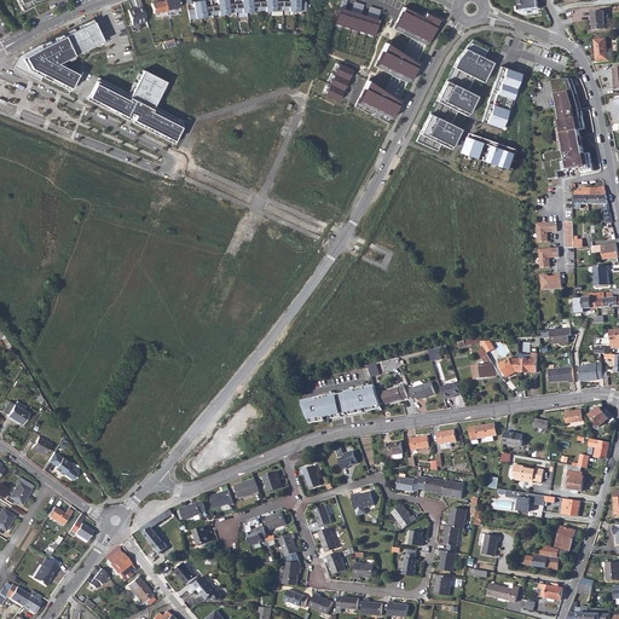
[(16,0),(22,11),(33,5),(32,3),(38,0),(16,0)]
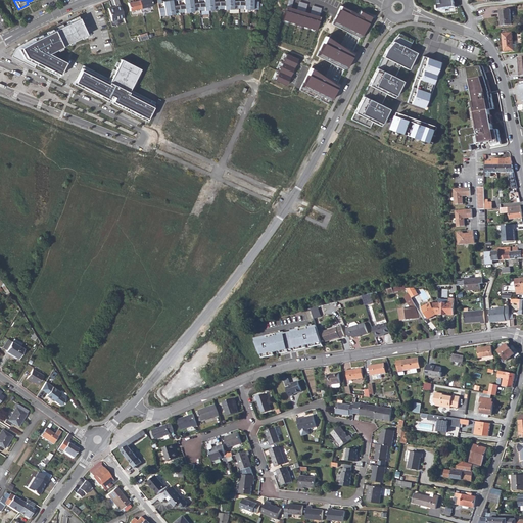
[(124,18),(117,0),(113,0),(115,6),(108,8),(111,21),(124,18)]
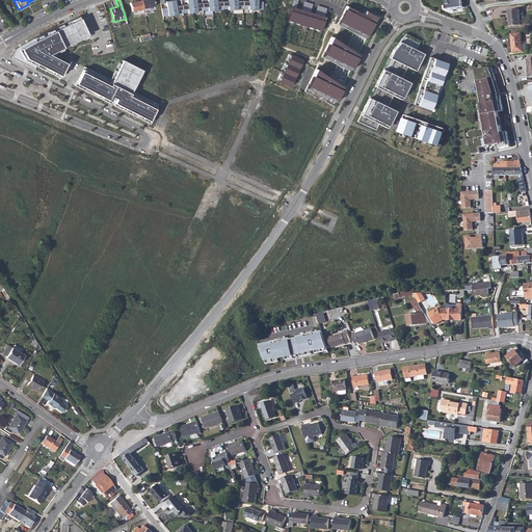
[(143,8),(140,0),(136,0),(137,1),(130,3),(132,11),(143,8)]
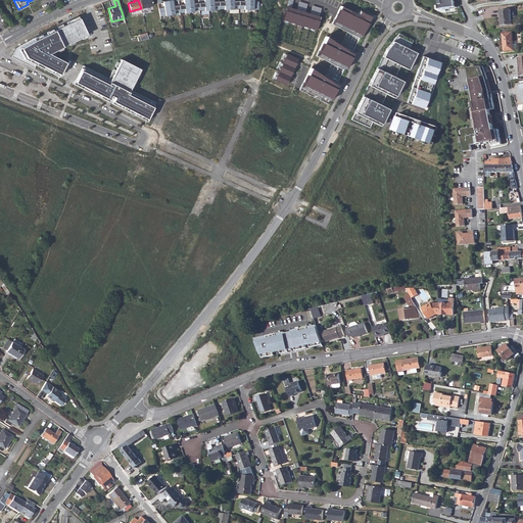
[(138,0),(141,8),(152,6),(150,0),(138,0)]
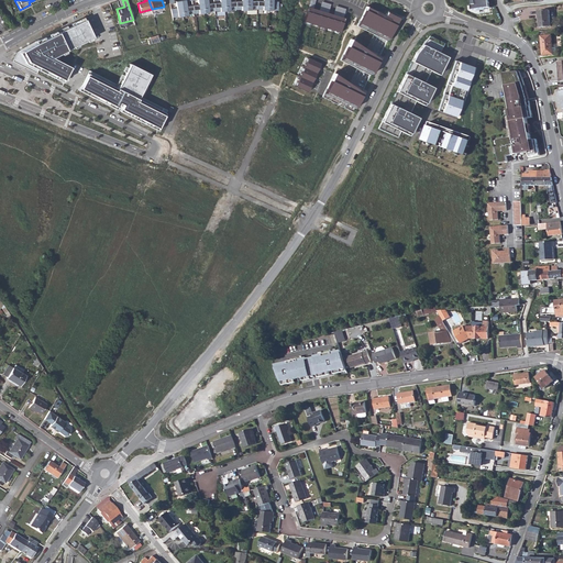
[(183,0),(175,1),(177,8),(170,9),(173,18),(178,17),(188,15),(187,14),(198,13),(209,12),(209,11),(220,10),(220,11),(230,10),(241,9),(241,10),(251,10),(251,9),(263,9),(263,10),(272,10),(278,10),(278,2),(273,1),(272,0),(262,0),(263,1),(256,1),(251,1),(250,0),(241,0),(241,1),(235,1),(229,2),(229,0),(219,0),(219,2),(213,3),(208,3),(207,0),(197,0),(198,4),(192,6),(186,7),(185,0),(183,0)]
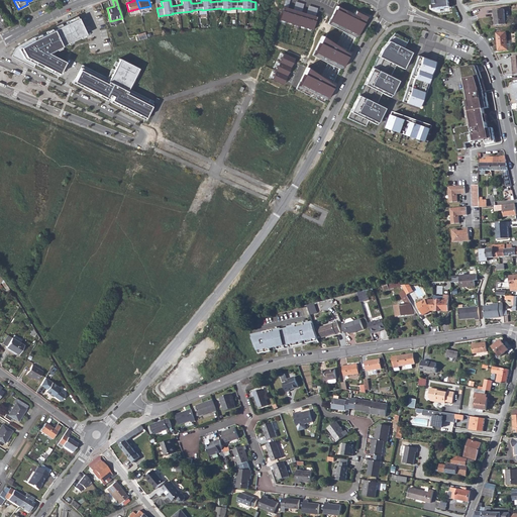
[(446,0),(432,0),(434,9),(448,8),(446,0)]
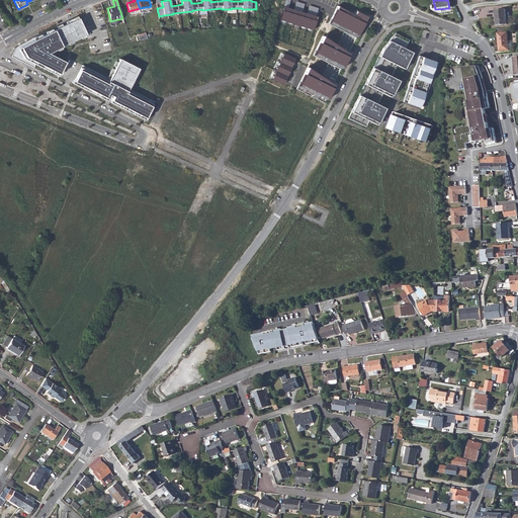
[(337,6),(329,22),(357,36),(367,16),(355,11),(352,14),(337,6)]
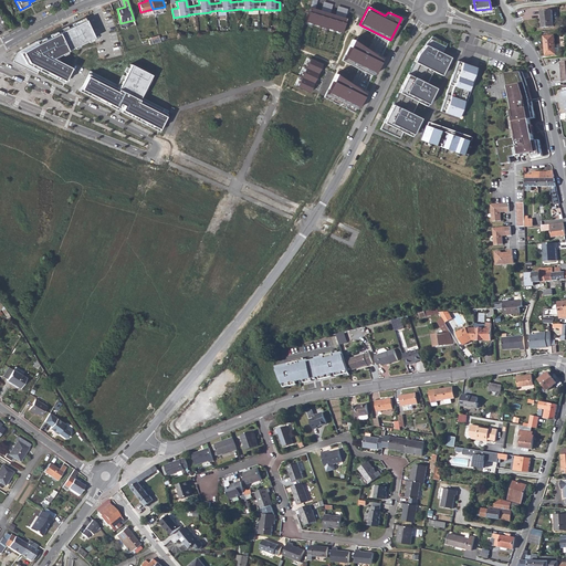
[(310,8),(305,22),(342,33),(347,19),(310,8)]
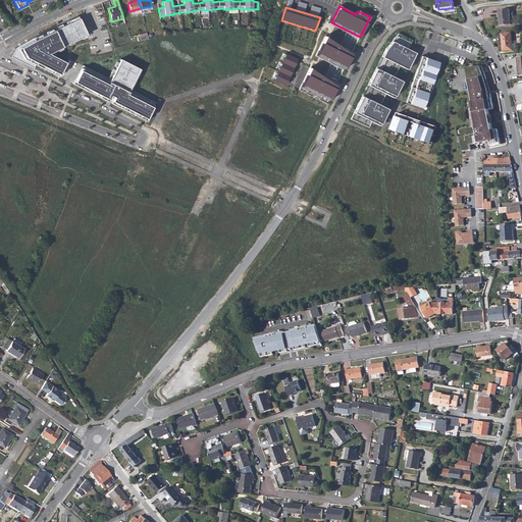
[(102,9),(95,11),(100,29),(107,27),(102,9)]
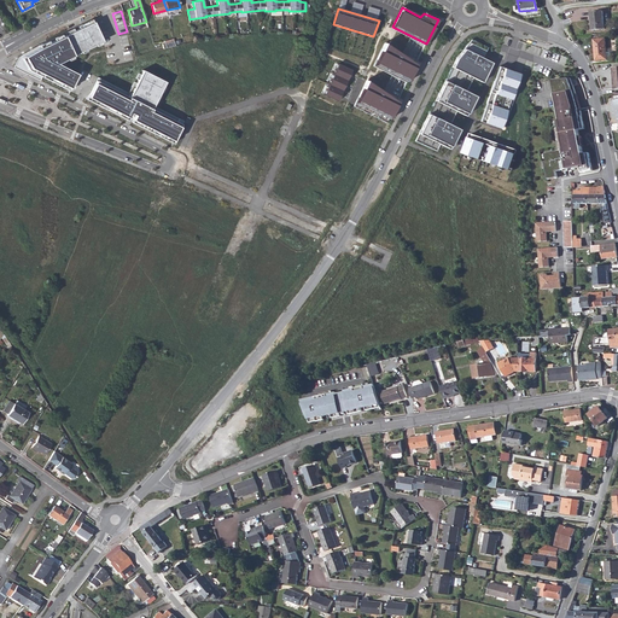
[(602,11),(592,12),(593,30),(605,29),(602,11)]
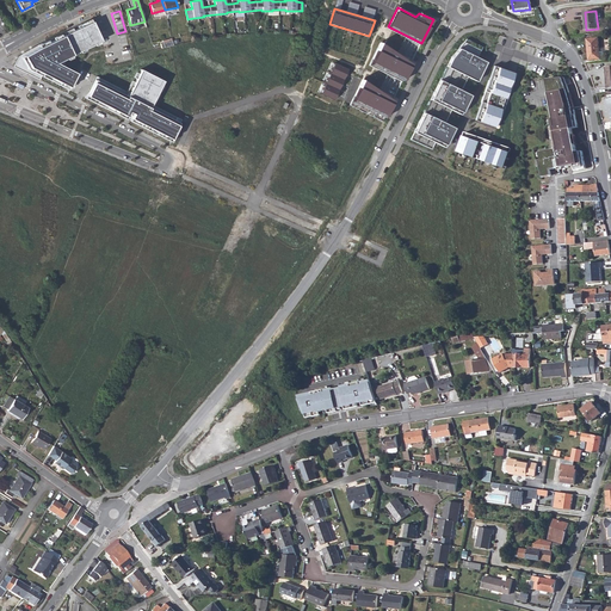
[(103,41),(92,19),(62,34),(19,55),(14,67),(41,80),(42,76),(68,90),(78,73),(57,62),(103,41)]
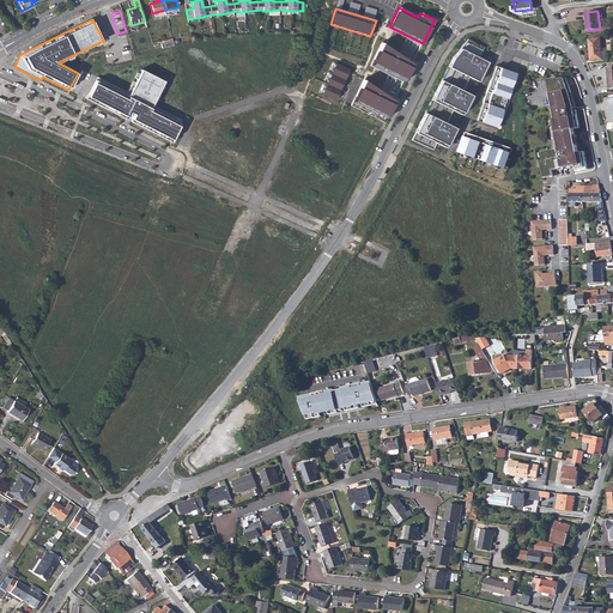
[(460,48),(451,56),(411,140),(432,149),(436,143),(445,147),(455,127),(445,123),(451,110),(461,114),(471,95),(461,90),(468,76),(478,80),(487,62),(478,58),(484,47),(467,38),(460,48)]
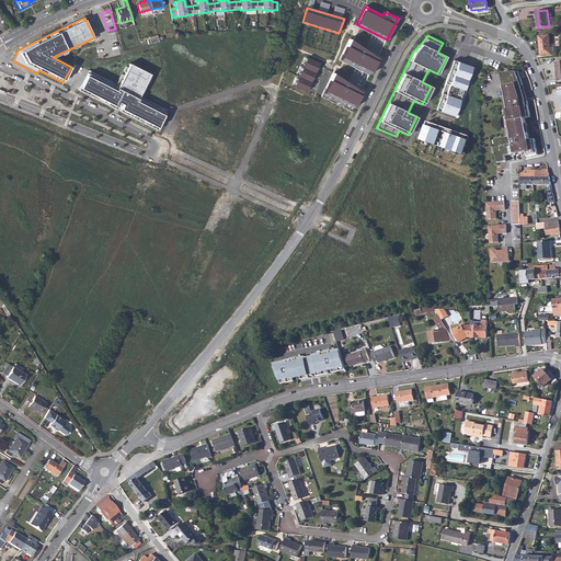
[(549,35),(539,36),(541,55),(554,54),(553,47),(550,47),(549,35)]
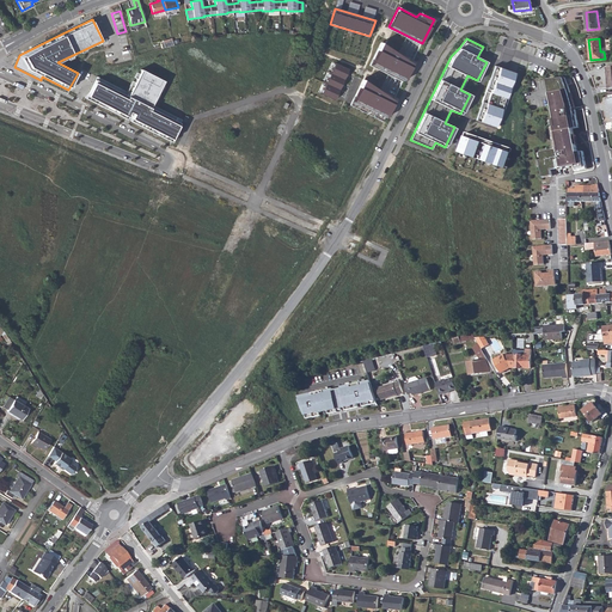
[(375,51),(369,65),(404,79),(411,65),(380,44),(378,53),(375,51)]
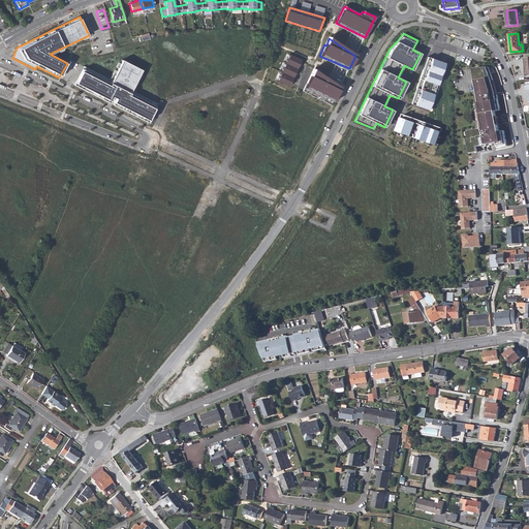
[(481,44),(475,50),(485,62),(491,58),(481,44)]
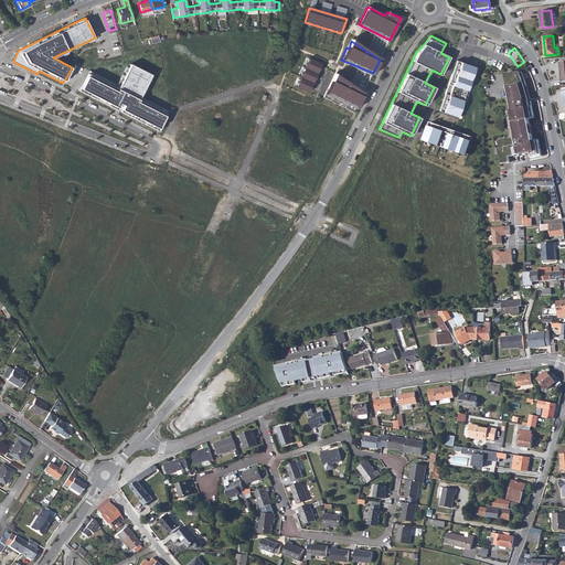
[(309,59),(296,87),(308,93),(321,64),(309,59)]
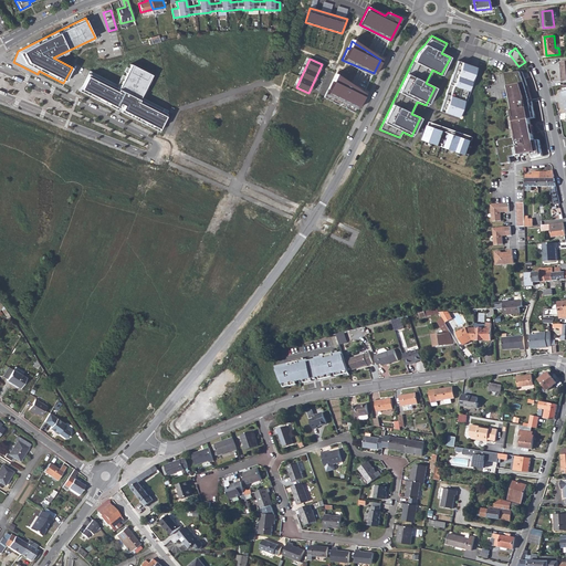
[(440,111),(460,117),(478,67),(458,61),(440,111)]
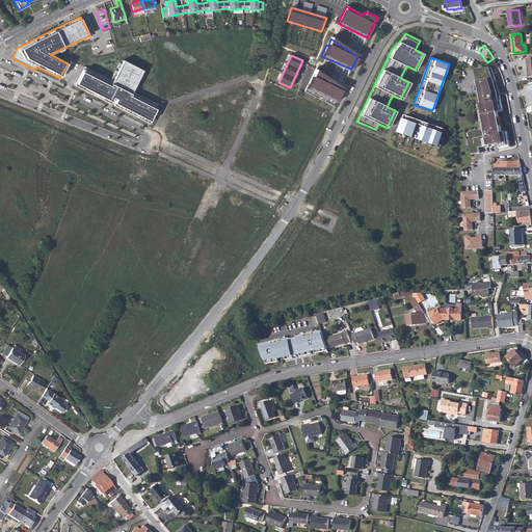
[(113,81),(84,67),(75,84),(111,103),(114,97),(117,99),(114,105),(150,123),(159,104),(133,91),(143,70),(124,60),(113,81)]
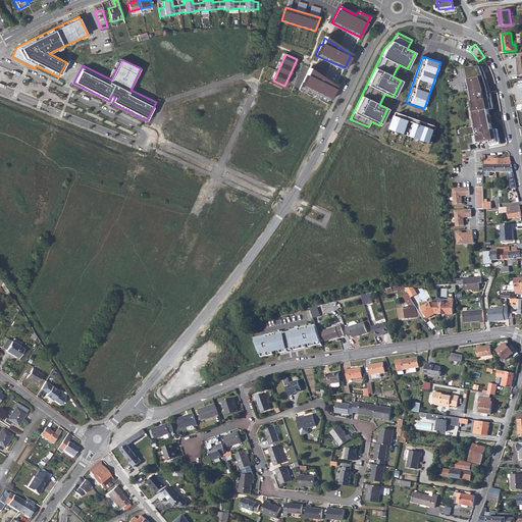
[(483,66),(469,67),(470,74),(468,75),(470,82),(472,91),(474,102),(470,102),(470,103),(471,106),(471,109),(471,113),(472,120),(473,126),(471,127),(459,129),(459,131),(460,135),(460,137),(458,137),(459,143),(461,142),(463,152),(471,150),(470,145),(476,144),(480,143),(484,142),(490,141),(491,146),(501,144),(498,129),(492,131),(491,123),(489,115),(488,110),(494,109),(490,93),(491,92),(487,80),(483,66)]
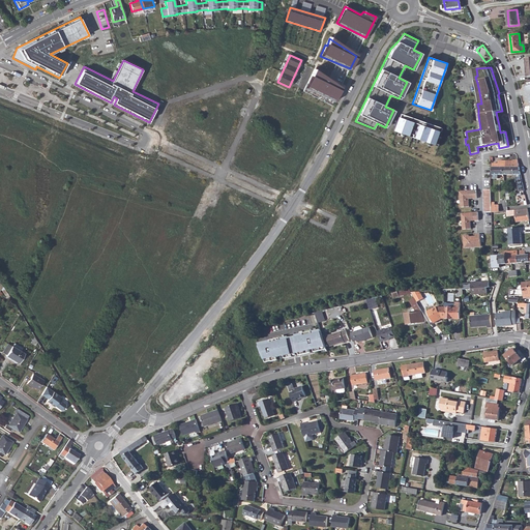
[(313,70),(304,87),(334,101),(341,88),(313,70)]
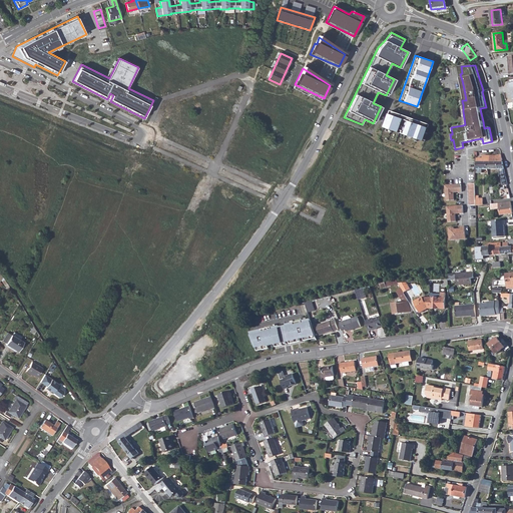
[(391,111),(386,127),(425,141),(431,125),(391,111)]
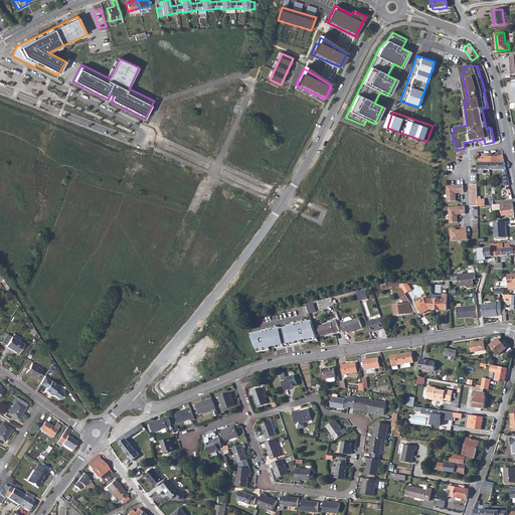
[(503,155),(491,157),(491,163),(489,163),(489,170),(506,170),(503,155)]
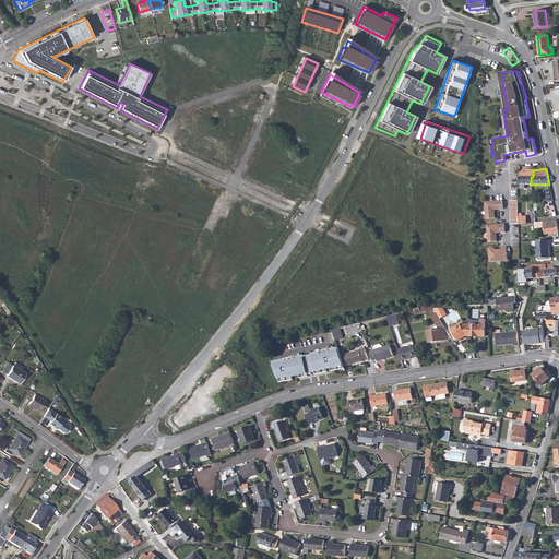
[(533,177),(533,170),(525,170),(525,174),(519,174),(519,189),(525,189),(525,185),(531,185),(531,177),(533,177)]
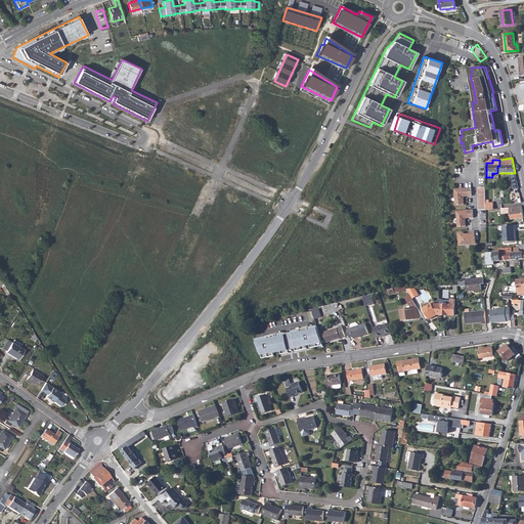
[(471,188),(454,189),(456,205),(465,205),(464,197),(464,194),(468,193),(468,197),(472,197),(471,188)]
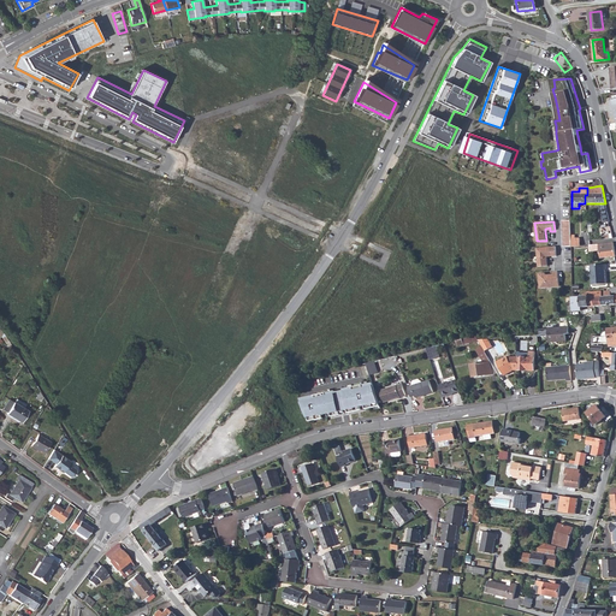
[(614,242),(599,243),(590,244),(590,250),(600,249),(602,258),(615,256),(614,242)]
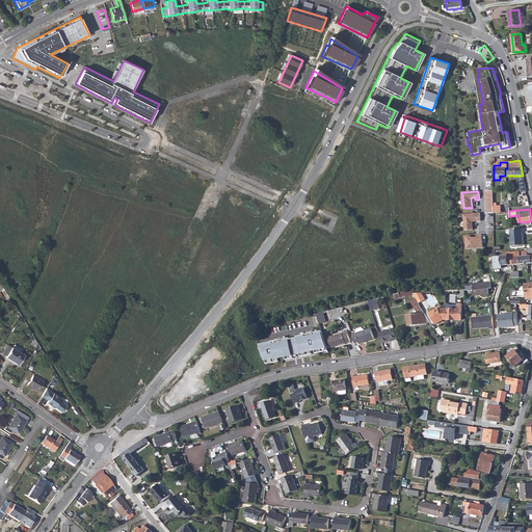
[(463,214),(464,231),(473,230),(472,222),(472,219),(477,219),(477,221),(481,221),(480,213),(463,214)]
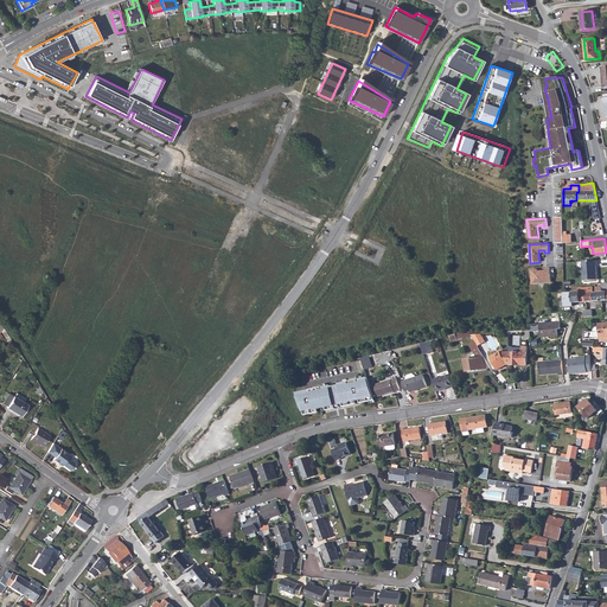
[(596,260),(581,261),(583,281),(596,280),(595,264),(596,264),(596,260)]
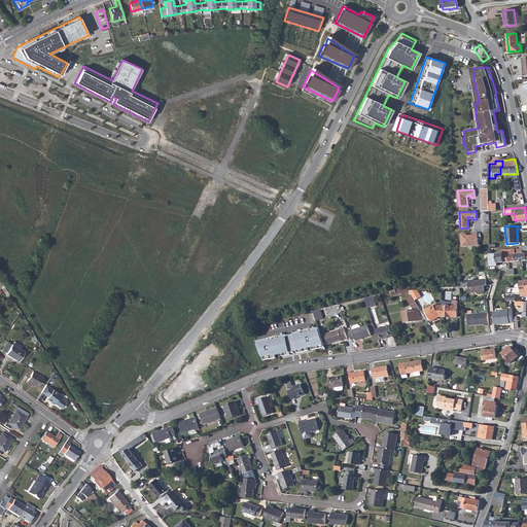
[(461,234),(462,247),(468,246),(468,245),(479,245),(478,233),(473,233),(473,236),(466,236),(466,234),(461,234)]
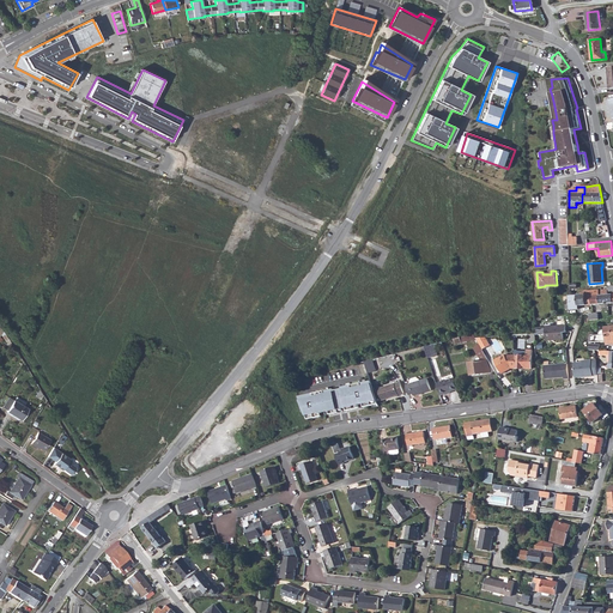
[(601,295),(599,295),(590,296),(592,304),(605,303),(605,295),(607,295),(607,291),(612,290),(612,285),(607,286),(607,290),(601,290),(601,295)]
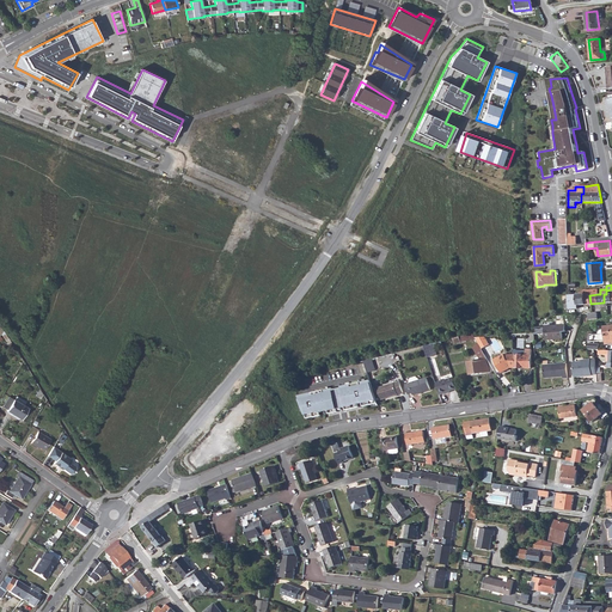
[(577,305),(591,304),(589,295),(598,294),(597,289),(583,291),(583,292),(579,293),(579,294),(567,295),(568,310),(577,308),(577,305)]
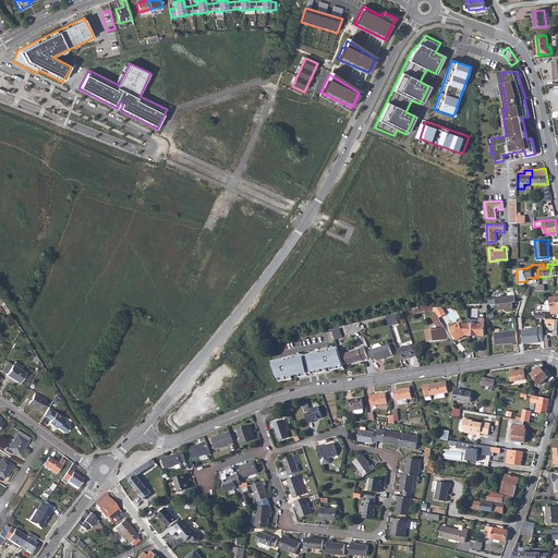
[(514,296),(496,299),(497,311),(512,310),(512,303),(514,303),(514,296)]
